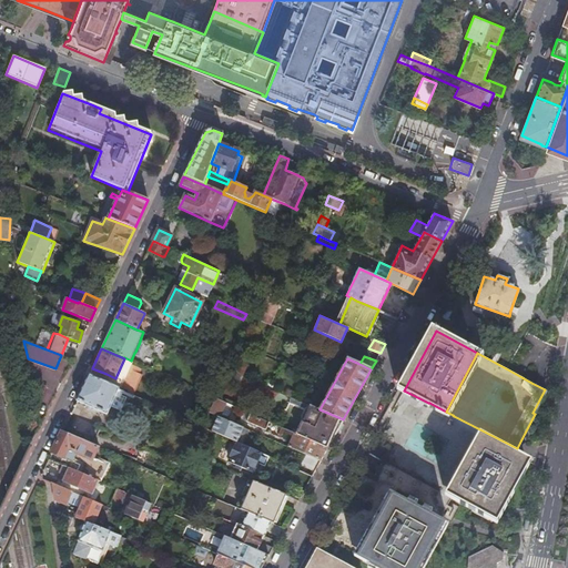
[(233,362),(230,371),(243,376),(246,367),(233,362)]
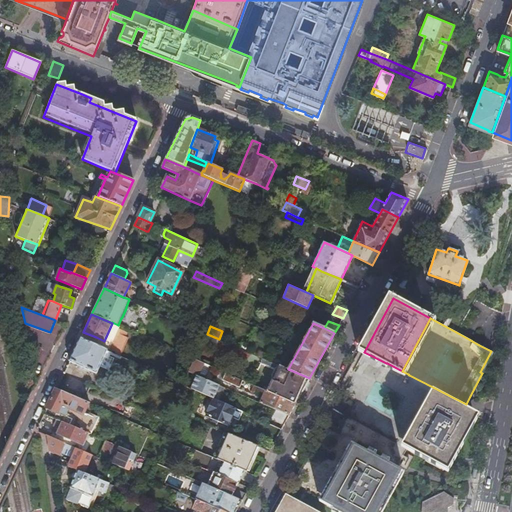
[(93,343),(107,350),(108,347),(109,343),(104,341),(96,337),(93,343)]
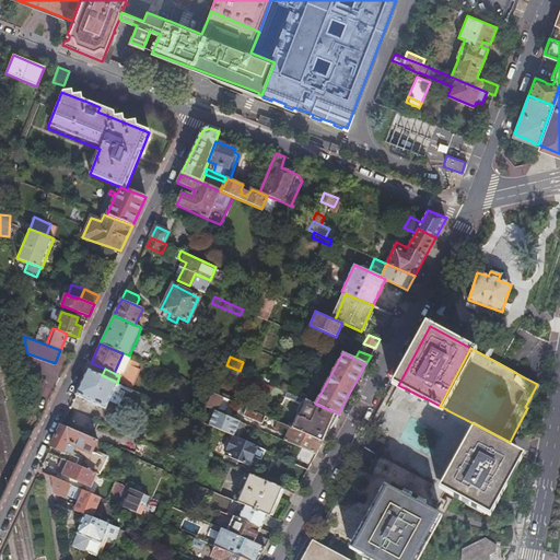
[(88,370),(76,395),(105,408),(117,383),(102,375),(88,370)]
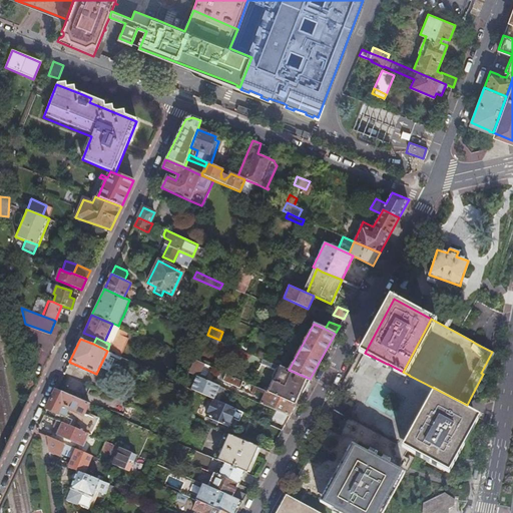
[(28,344),(32,360),(37,362),(42,349),(28,344)]
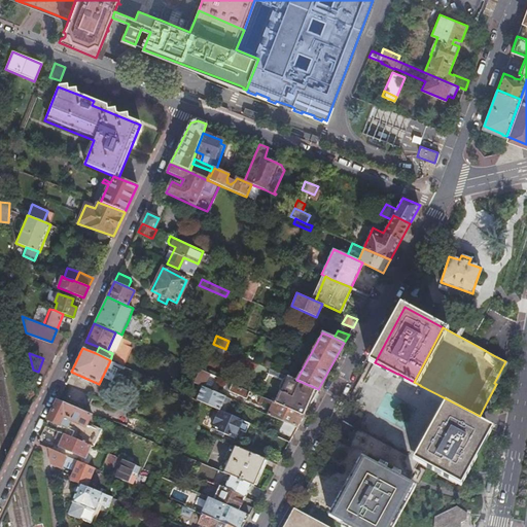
[(241,357),(236,367),(252,375),(256,364),(241,357)]
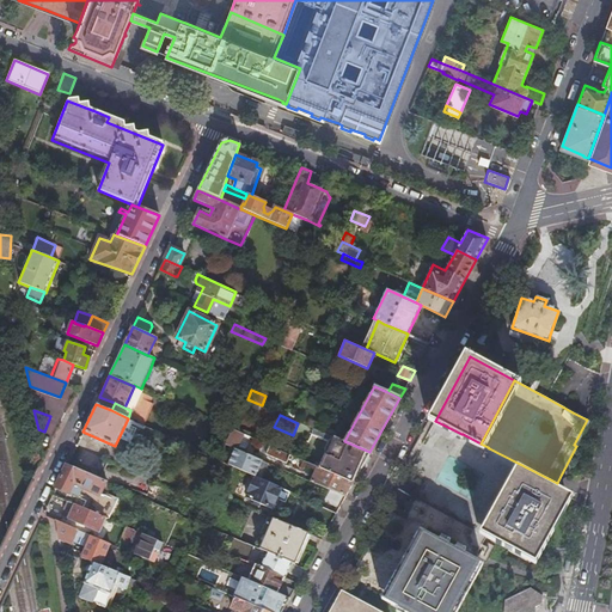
[(589,421),(587,420),(574,445),(576,446),(589,421)]
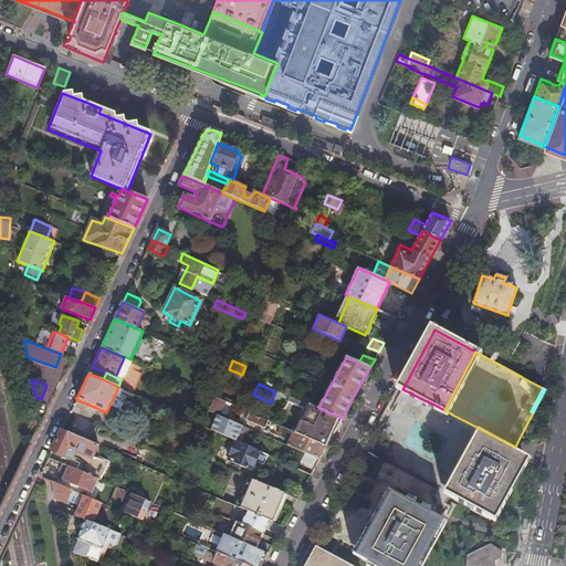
[(402,389),(401,391),(442,413),(444,410),(428,401),(427,401),(402,389)]
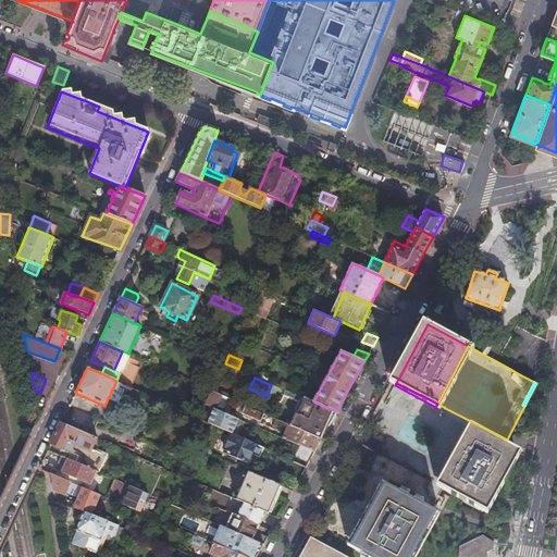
[(395,385),(393,390),(473,432),(474,429),(504,445),(507,440),(445,408),(444,407),(437,404),(435,407),(395,385)]
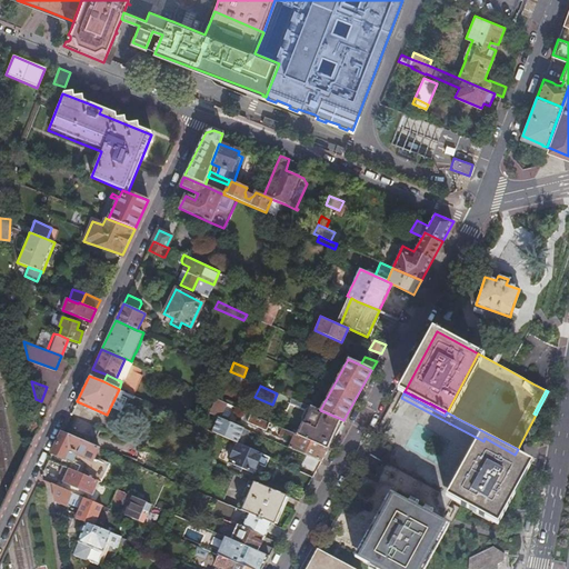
[(393,469),(395,468),(452,499),(467,472),(483,441),(401,398),(389,420),(377,442),(390,449),(382,462),(393,469)]
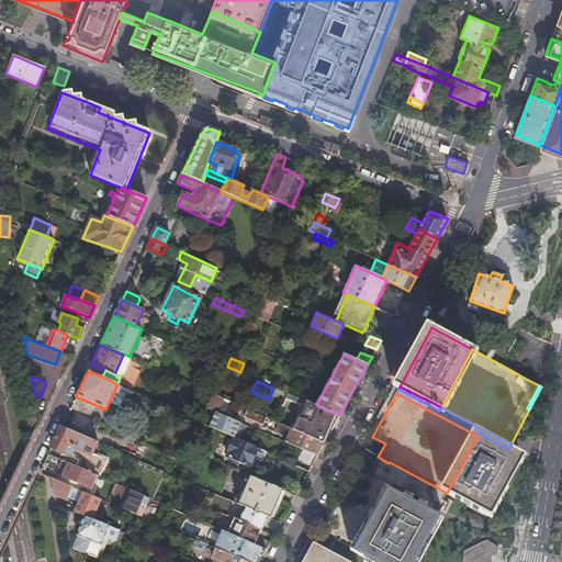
[(208,407),(211,409),(217,412),(224,398),(213,394),(208,407)]
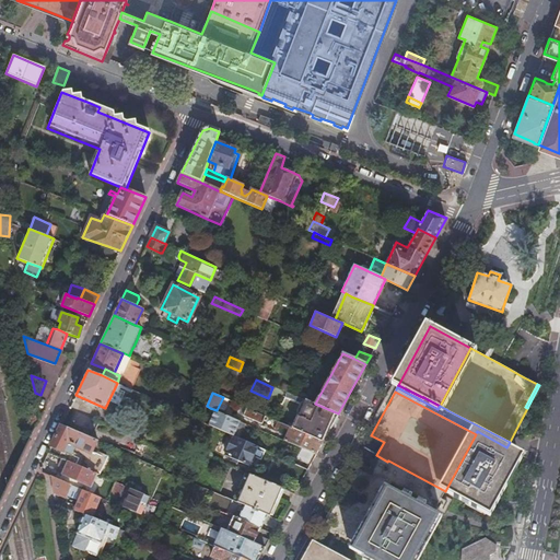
[(315,404),(305,399),(301,403),(298,410),(293,428),(323,441),(324,441),(334,423),(331,422),(336,412),(315,404)]
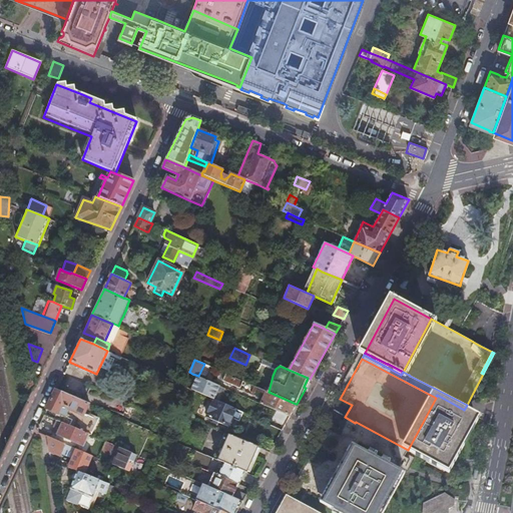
[(195,391),(199,392),(213,399),(220,386),(198,376),(192,374),(191,376),(195,378),(191,389),(195,391)]
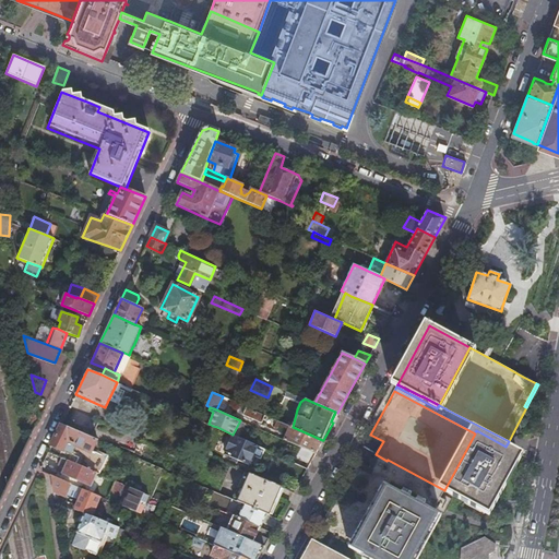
[(265,415),(246,407),(242,415),(261,424),(265,415)]
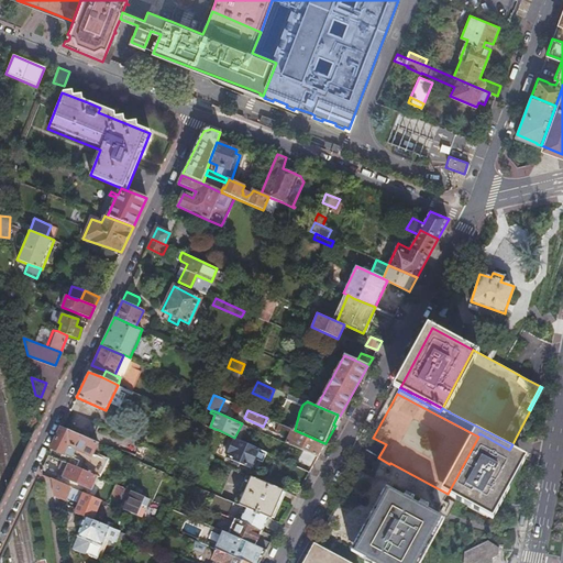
[(300,449),(318,456),(326,443),(324,443),(295,430),(279,423),(277,429),(280,431),(282,429),(290,432),(286,442),(300,449)]
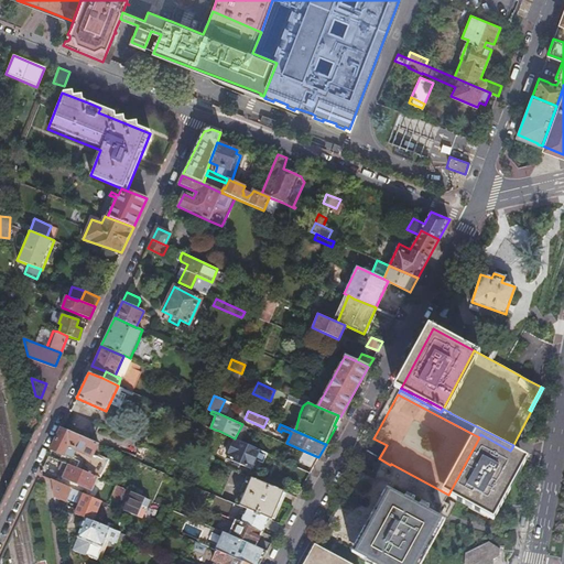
[(62,429),(52,449),(62,455),(63,454),(72,458),(76,449),(91,456),(97,444),(93,442),(62,429)]
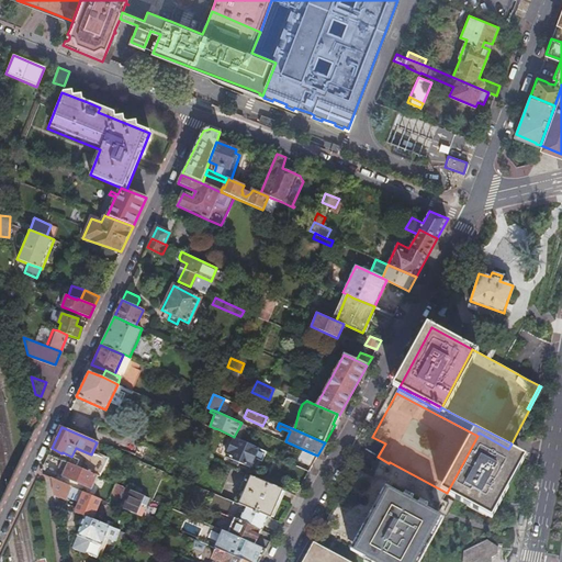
[(478,436),(518,457),(519,454),(508,449),(479,433),(478,436)]
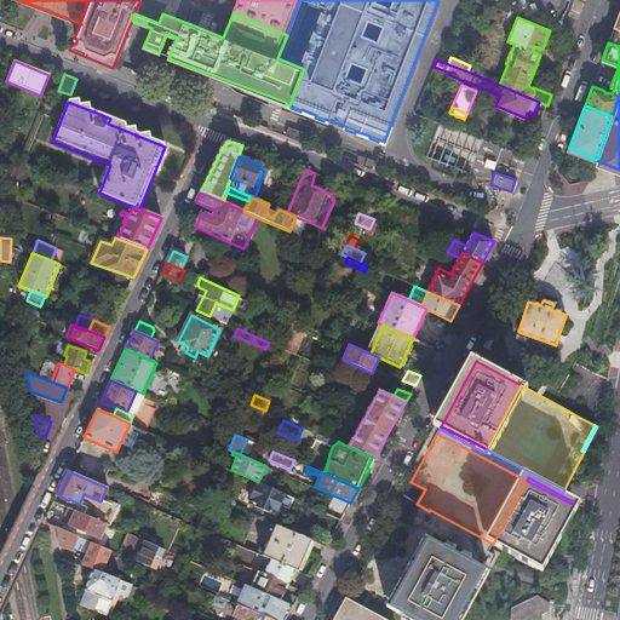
[(509,515),(493,544),(538,568),(572,504),(527,481),(509,515)]
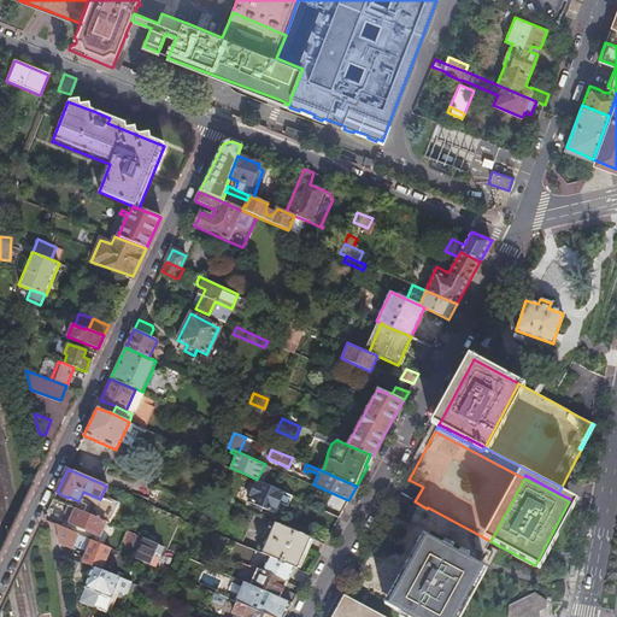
[(257,480),(248,497),(250,497),(248,501),(275,512),(276,511),(278,511),(281,506),(287,509),(293,495),(288,494),(283,503),(280,501),(285,492),(257,480)]
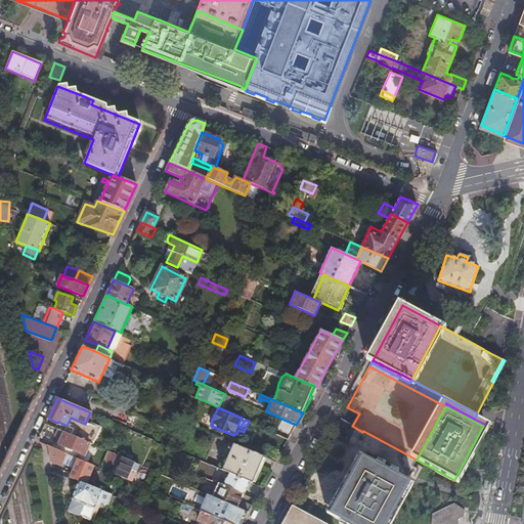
[(274,427),(291,434),(296,425),(279,418),(274,427)]
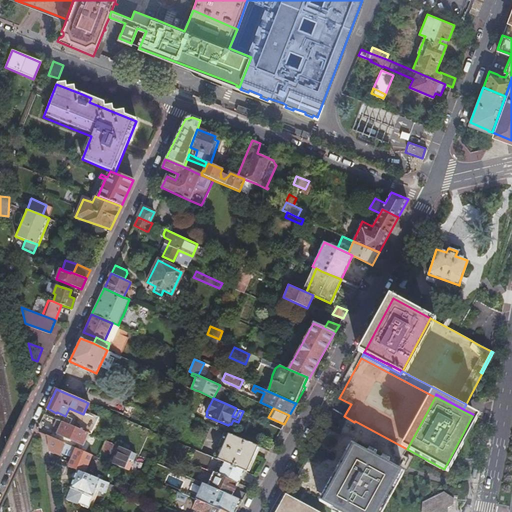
[(299,470),(290,486),(327,506),(338,511),(372,511),(401,459),(407,449),(355,421),(354,422),(344,416),(337,429),(325,422),(299,470)]
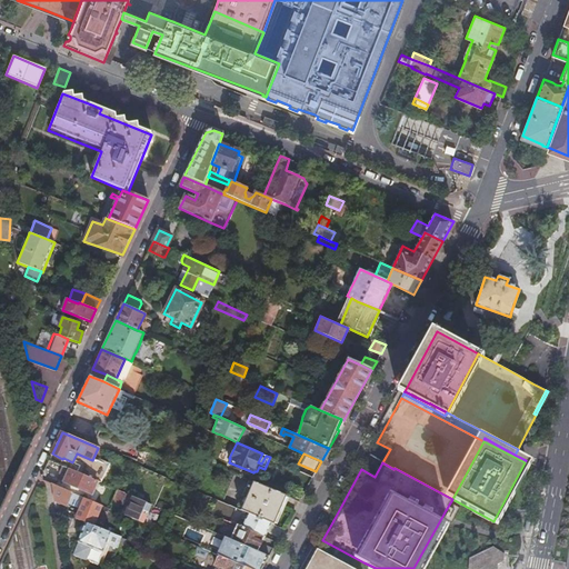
[(290,478),(308,486),(312,477),(295,468),(290,478)]
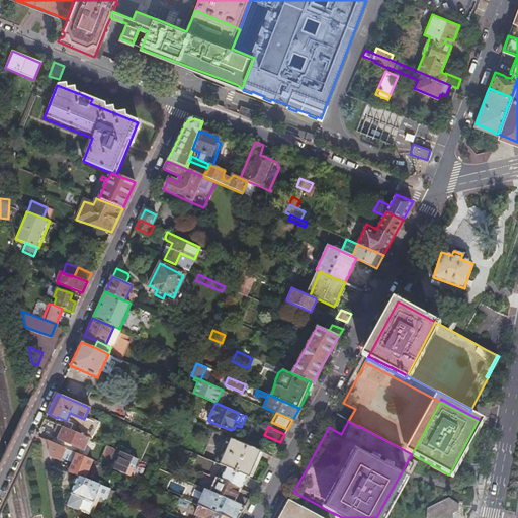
[(89,438),(64,427),(59,438),(84,449),(89,438)]
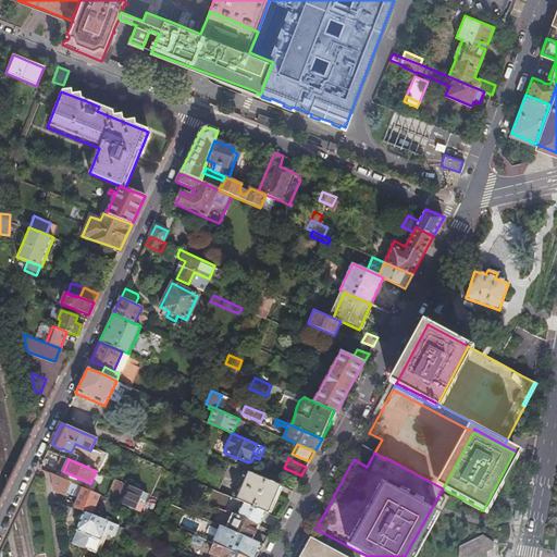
[(236,499),(243,502),(269,514),(282,485),(248,471),(236,499)]
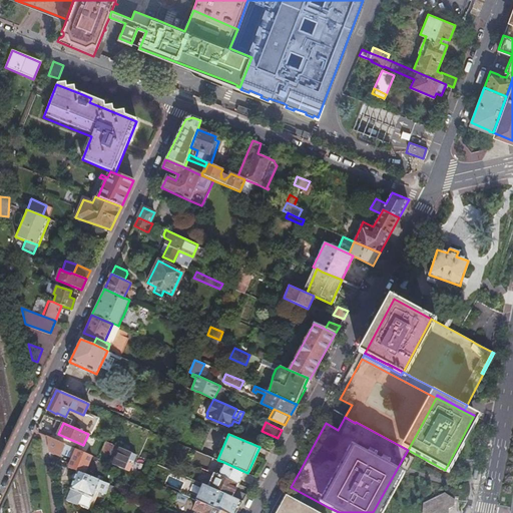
[(48,437),(48,438),(50,450),(60,455),(65,444),(48,437)]
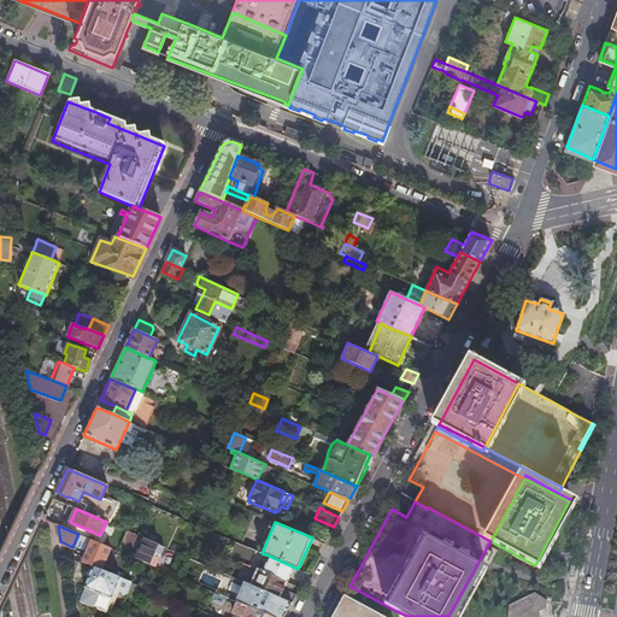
[(144,544),(136,559),(151,565),(153,560),(157,562),(158,558),(154,556),(156,553),(160,556),(164,547),(128,530),(121,546),(129,550),(134,539),(144,544)]
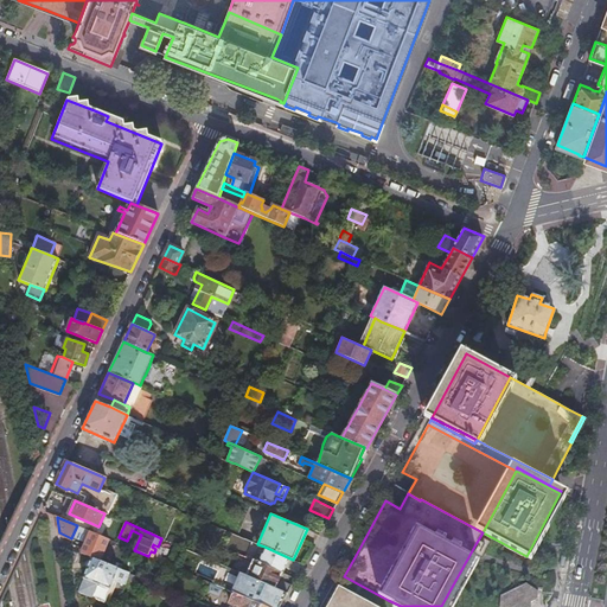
[(257,563),(282,573),(285,568),(298,574),(304,564),(293,560),(264,547),(257,563)]
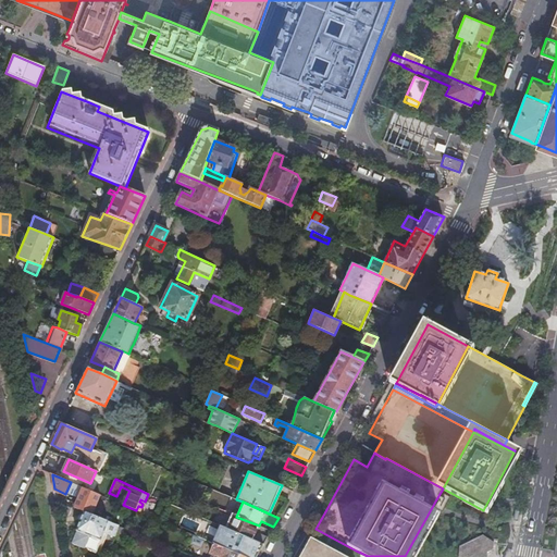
[(174,527),(188,533),(196,515),(183,508),(174,527)]
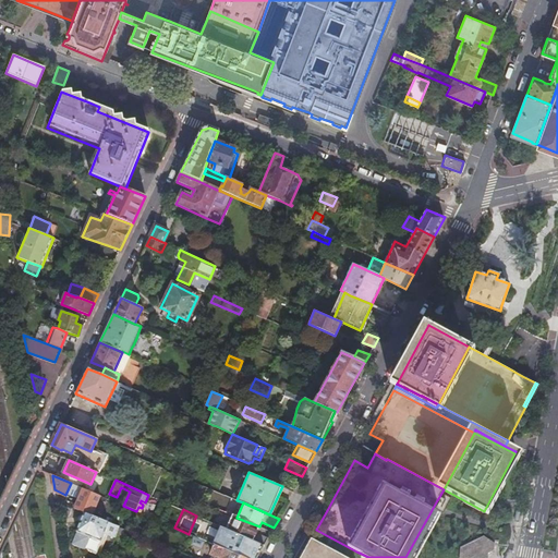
[(116,537),(119,526),(112,523),(84,511),(72,543),(85,548),(89,535),(100,540),(104,532),(116,537)]
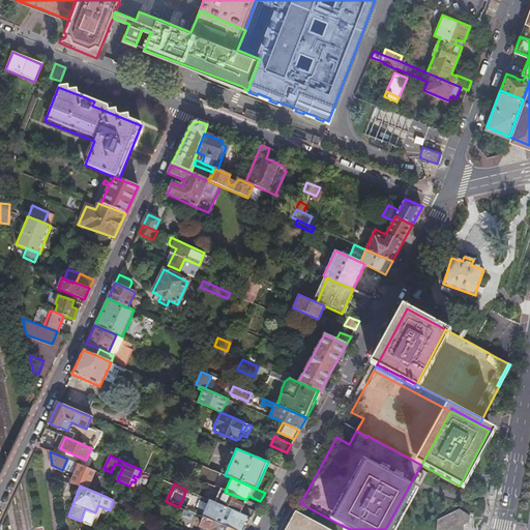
[(237,511),(252,518),(255,511),(243,506),(246,500),(225,492),(215,487),(214,490),(219,492),(214,502),(237,511)]
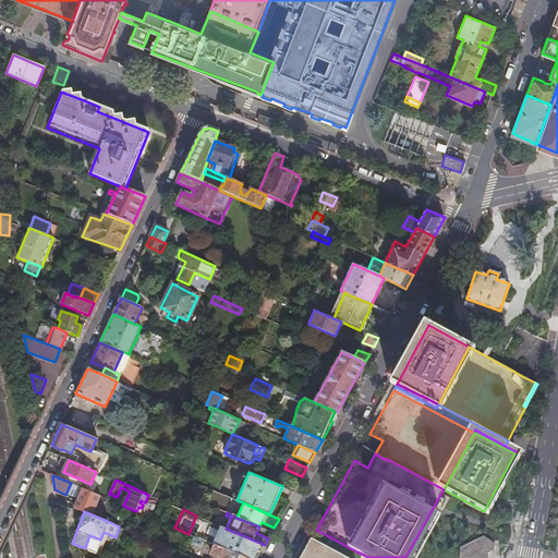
[(368,557),(356,552),(316,530),(300,557),(368,557)]
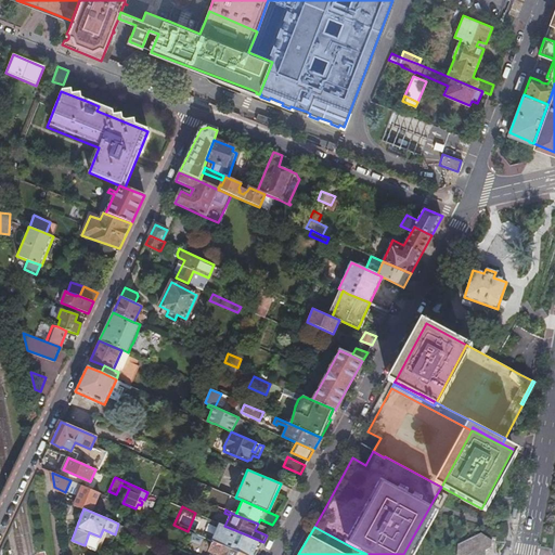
[(239,552),(245,554),(256,554),(263,542),(248,536),(239,552)]
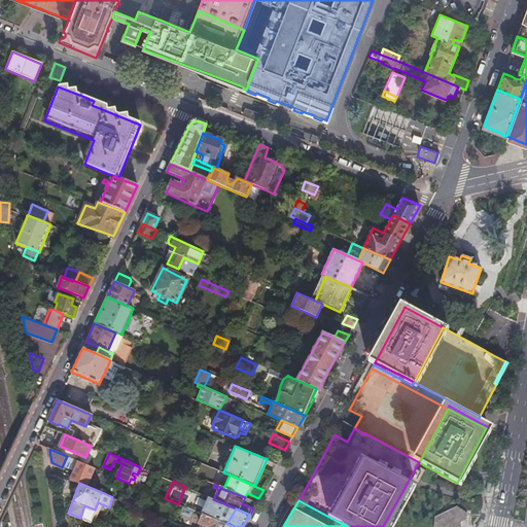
[(233,526),(226,524),(203,515),(200,524),(207,526),(233,526)]
